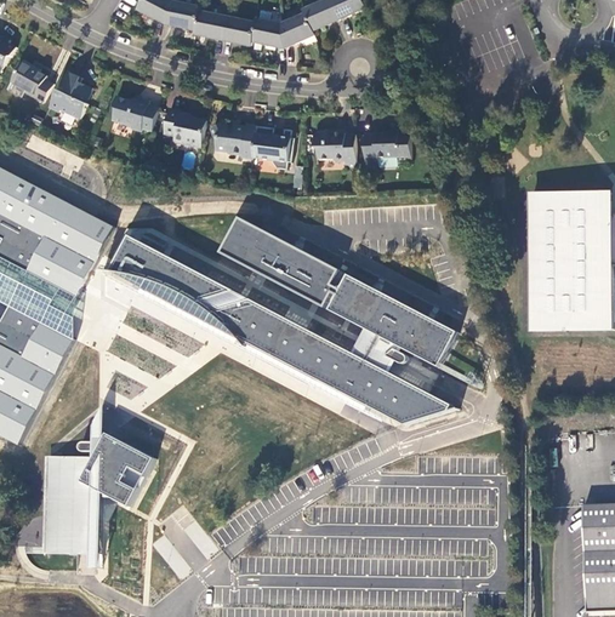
[(138,0),(163,12),(166,0),(138,0)]
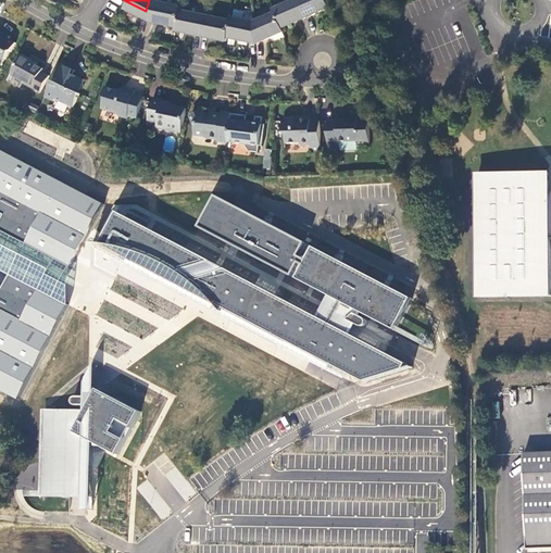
[(149,0),(146,11),(147,12),(173,17),(176,0),(149,0)]
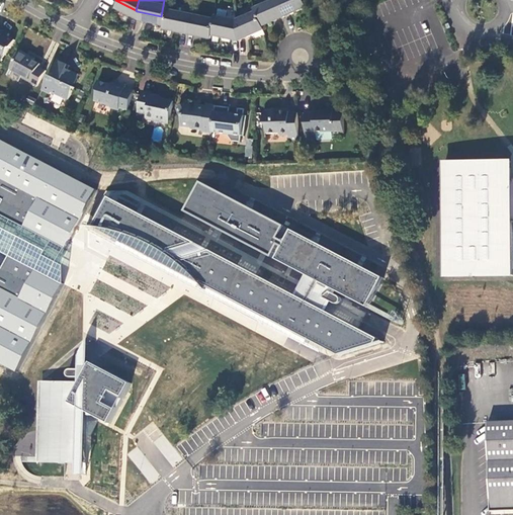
[(164,0),(161,16),(162,16),(161,19),(184,24),(188,5),(164,0)]
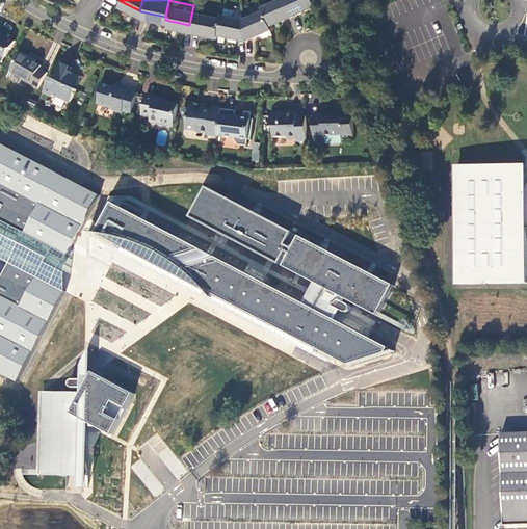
[(288,7),(284,0),(258,0),(259,2),(267,21),(266,18),(288,7)]
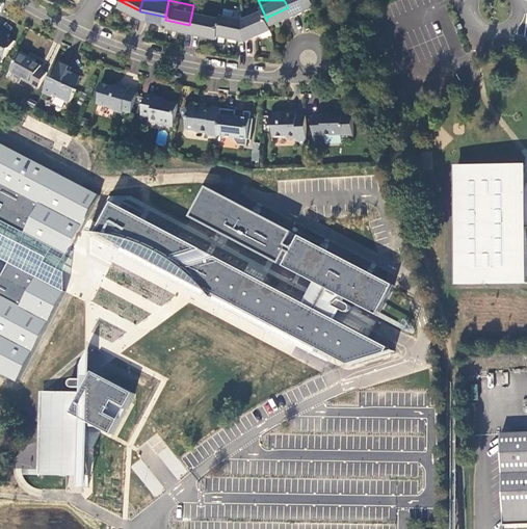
[(252,27),(267,21),(259,2),(239,10),(241,28),(252,27)]
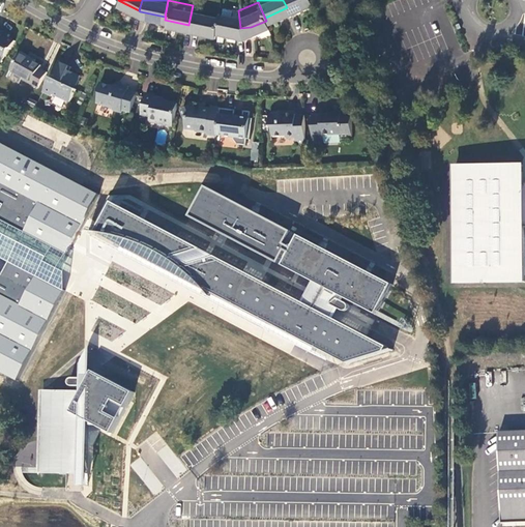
[(217,7),(217,6),(216,10),(193,5),(188,25),(213,30),(213,26),(217,7)]
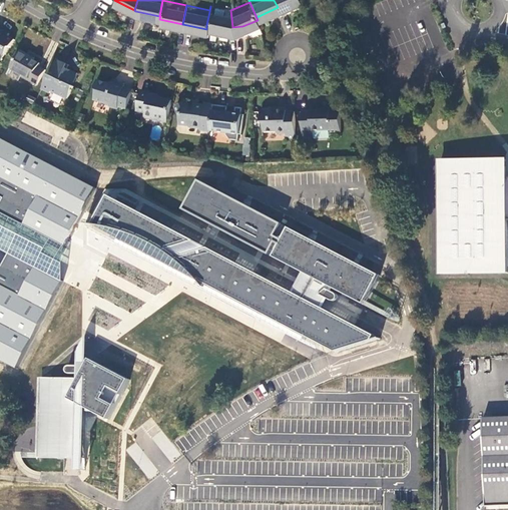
[(232,27),(230,10),(210,6),(210,7),(206,25),(222,28),(232,27)]
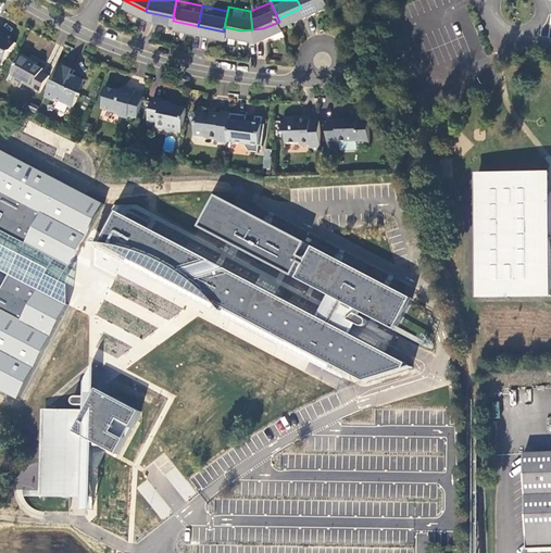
[(377,11),(382,21),(387,17),(384,9),(377,11)]
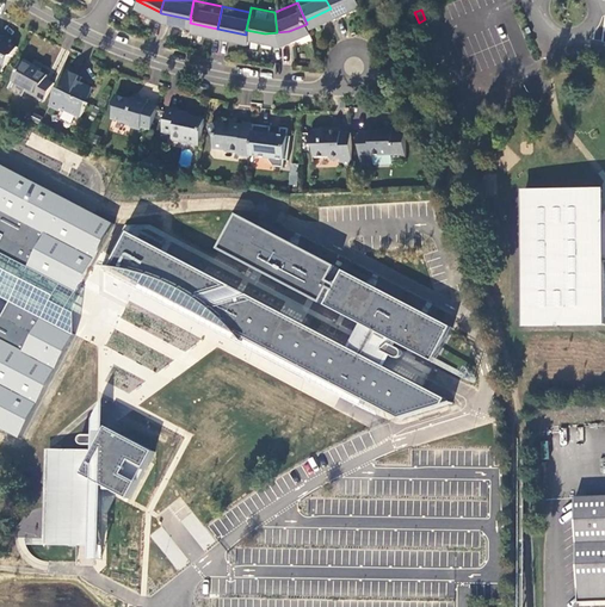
[(0,36),(0,66),(5,57),(10,56),(14,48),(7,43),(8,41),(0,36)]
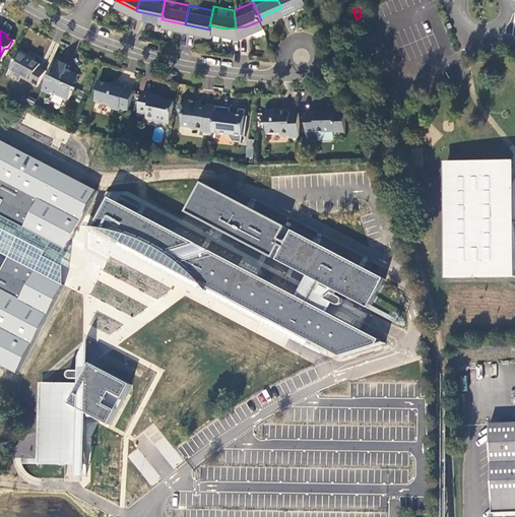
[(28,53),(25,55),(23,57),(17,54),(8,68),(19,75),(18,76),(35,85),(44,69),(38,65),(39,63),(33,59),(34,57),(28,53)]
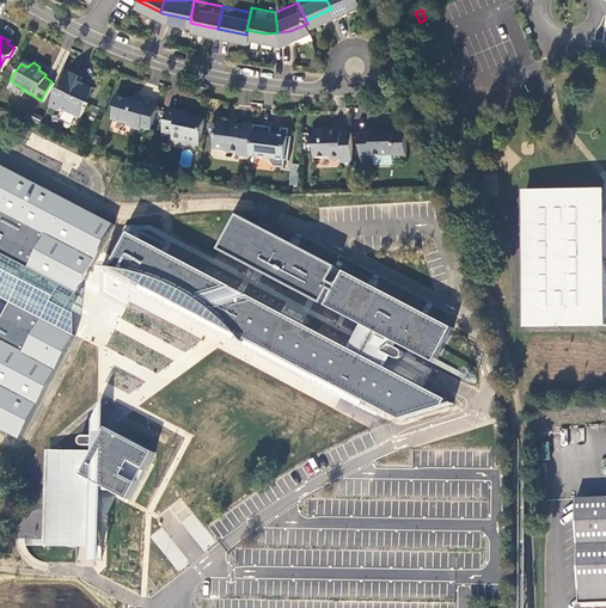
[(75,74),(65,68),(48,104),(56,109),(57,106),(77,115),(85,100),(81,99),(89,85),(78,80),(73,78),(75,74)]
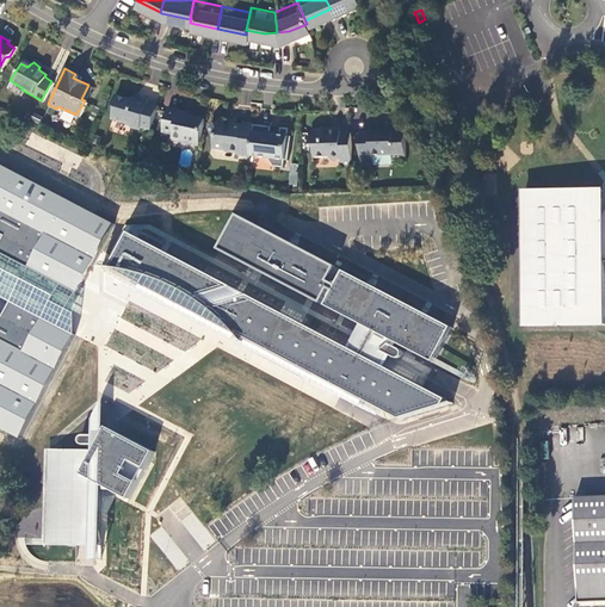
[(148,127),(155,104),(144,101),(146,98),(130,94),(127,97),(113,93),(111,100),(112,106),(110,116),(124,121),(128,124),(137,127),(139,124),(148,127)]
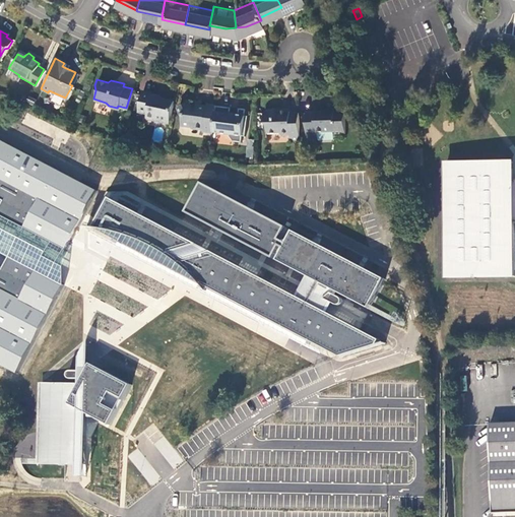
[(168,124),(173,101),(157,98),(154,93),(140,89),(135,110),(144,112),(144,115),(152,117),(155,120),(168,124)]
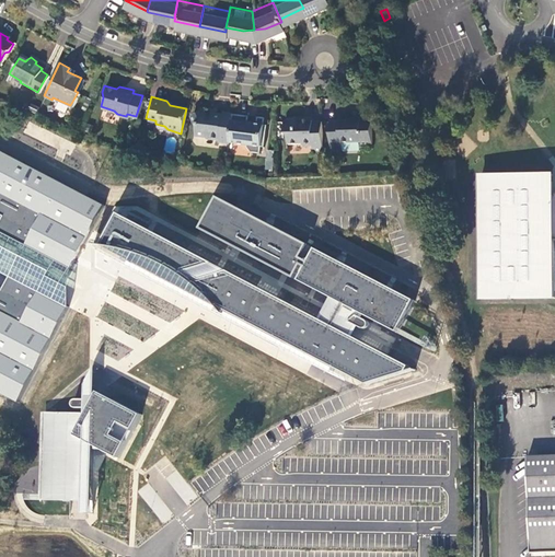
[(226,141),(229,113),(220,112),(220,114),(214,113),(211,115),(203,115),(200,111),(189,118),(195,126),(194,134),(204,135),(205,137),(218,139),(218,141),(226,143),(226,141)]
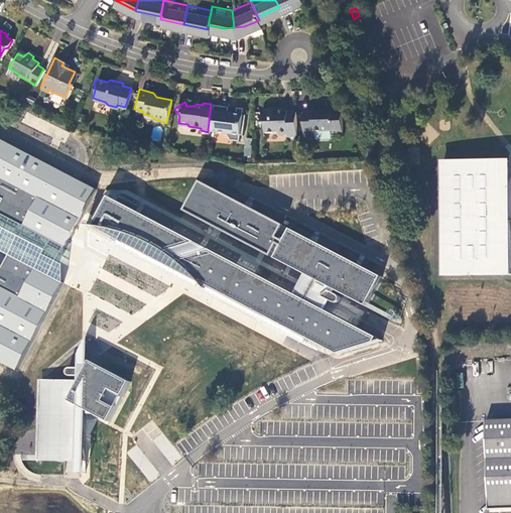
[(227,106),(211,104),(208,130),(225,131),(225,134),(229,139),(237,140),(238,134),(241,134),(243,114),(240,114),(241,107),(235,107),(234,113),(226,112),(227,106)]
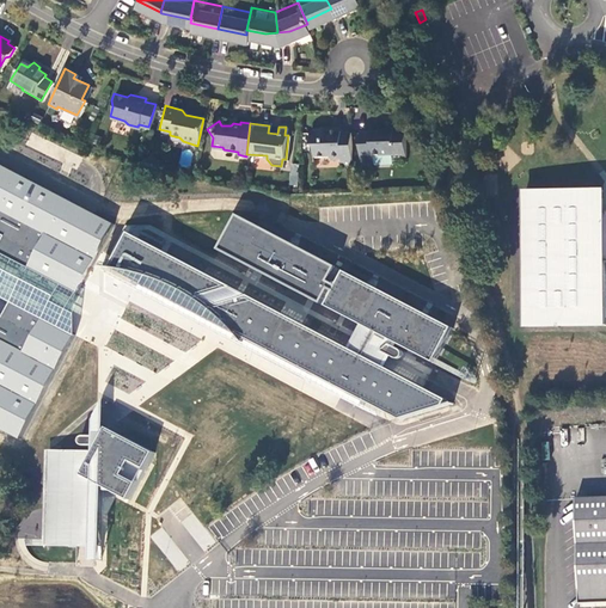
[(348,164),(347,130),(336,131),(336,129),(319,130),(319,127),(316,127),(306,130),(307,142),(310,145),(311,154),(325,154),(329,158),(336,157),(338,164),(348,164)]
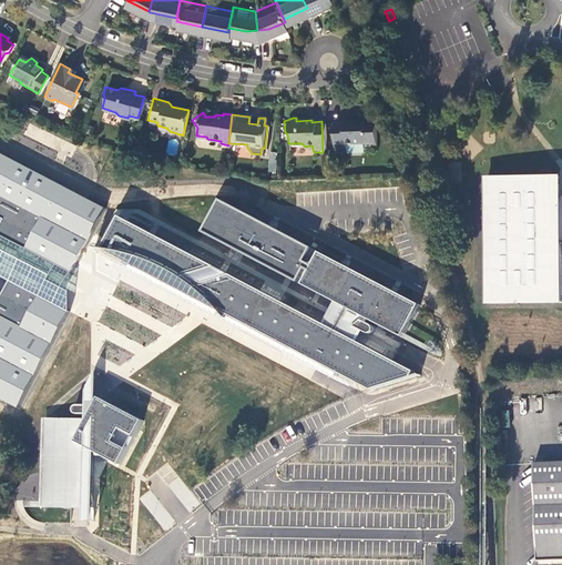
[(351,120),(329,121),(331,145),(341,145),(341,143),(360,143),(361,144),(374,144),(371,119),(361,120),(361,118),(351,119),(351,120)]
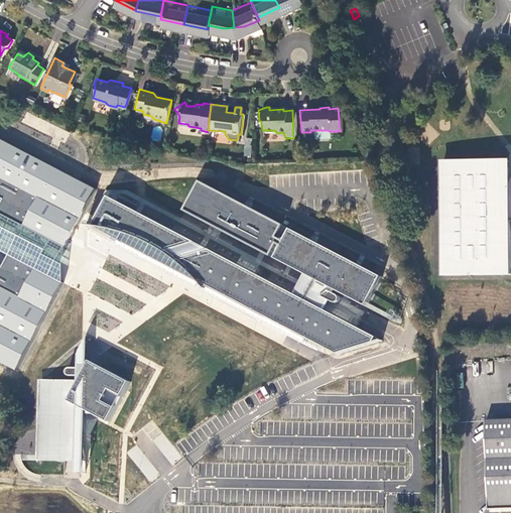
[(76,110),(73,118),(80,121),(83,113),(76,110)]
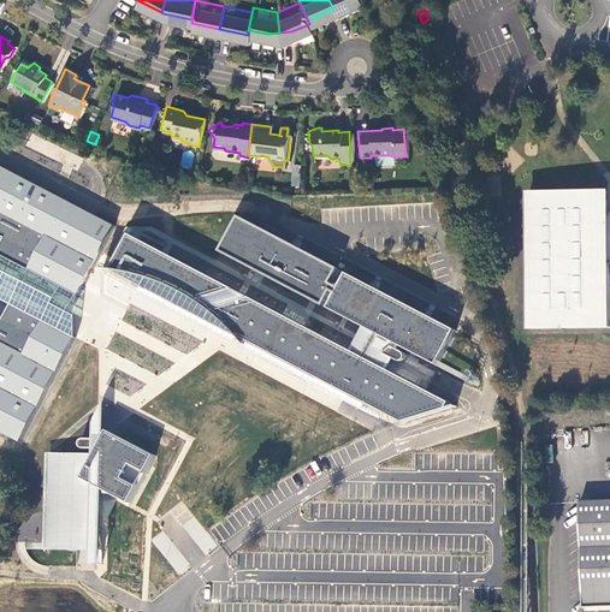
[(0,435),(15,443),(66,339),(52,333),(107,230),(0,171),(0,435)]
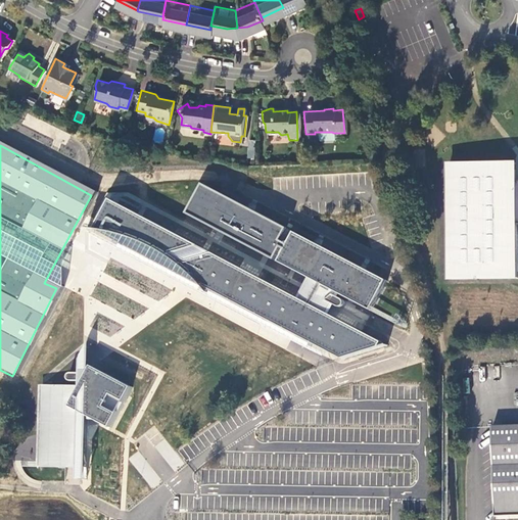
[(516,222),(515,178),(515,170),(515,159),(442,159),(443,279),(517,277),(516,222)]
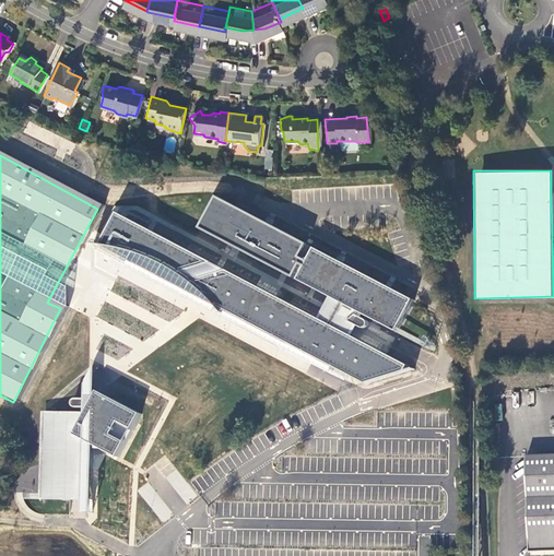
[(362,381),(404,368),(407,365),(346,333),(352,323),(356,315),(357,311),(393,330),(410,297),(262,221),(216,198),(199,231),(329,296),(318,317),(114,212),(97,244),(362,381)]
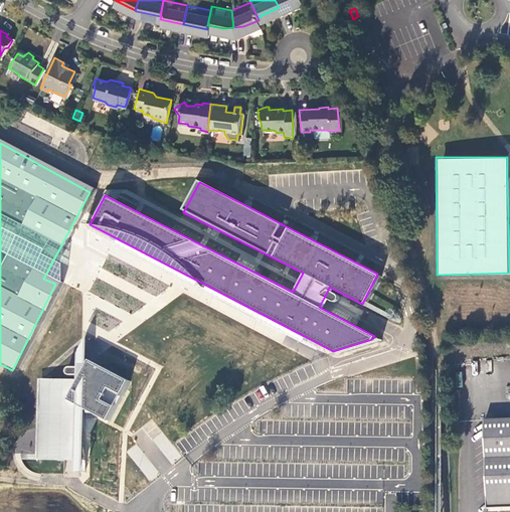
[(328,290),(324,298),(331,302),(334,301),(336,298),(337,295),(328,290)]
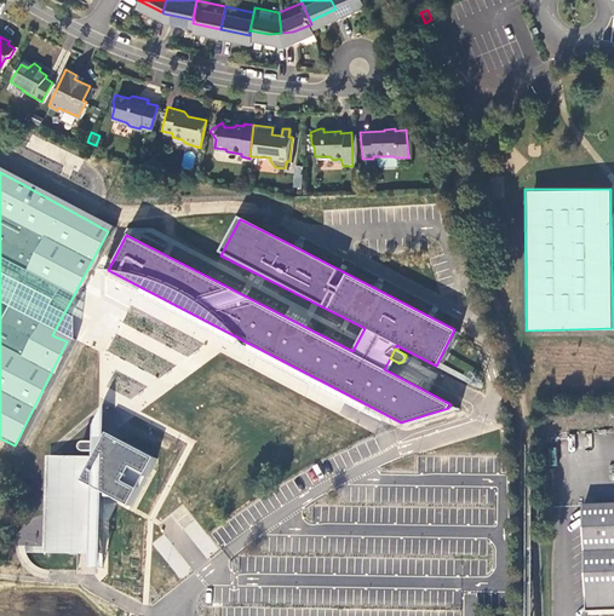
[(11,543),(86,546),(97,547),(98,490),(103,493),(103,495),(104,496),(107,498),(108,496),(110,495),(126,504),(149,455),(102,431),(99,435),(98,455),(92,455),(93,418),(92,418),(90,418),(90,438),(76,438),(75,441),(75,442),(75,444),(75,447),(76,449),(79,449),(89,449),(89,455),(45,454),(42,513),(35,513),(29,516),(23,519),(18,524),(15,530),(12,536),(11,543)]
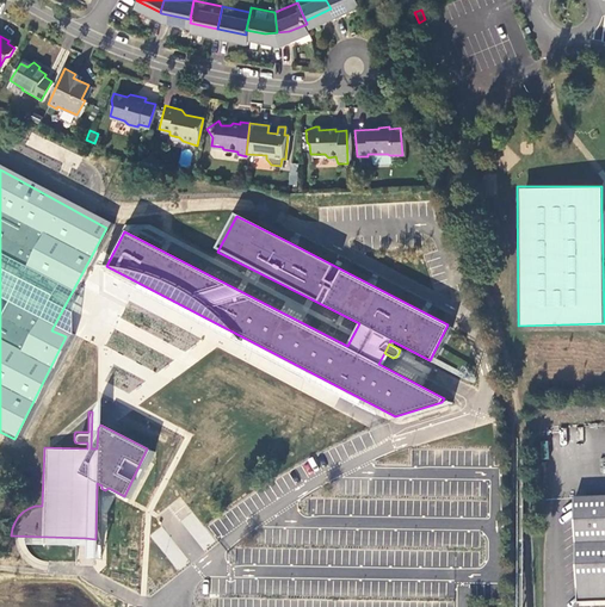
[(303,471),(313,462),(304,454),(296,464),(303,471)]
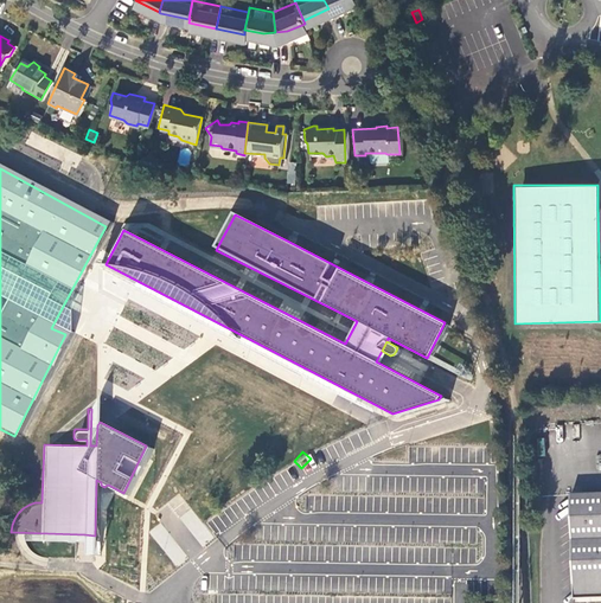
[(600,489),(567,492),(571,596),(600,595),(600,489)]
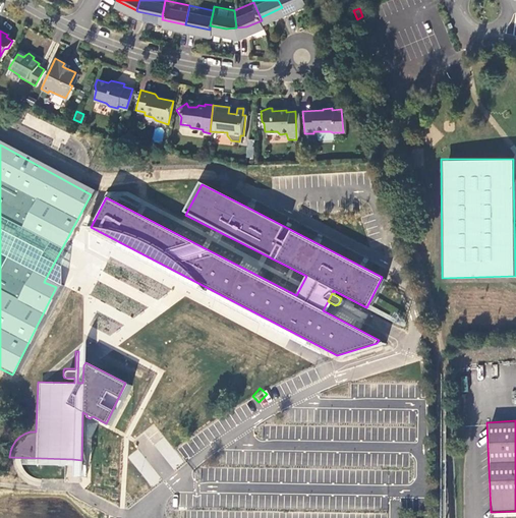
[(81,460),(72,459),(72,475),(81,475),(81,460)]
